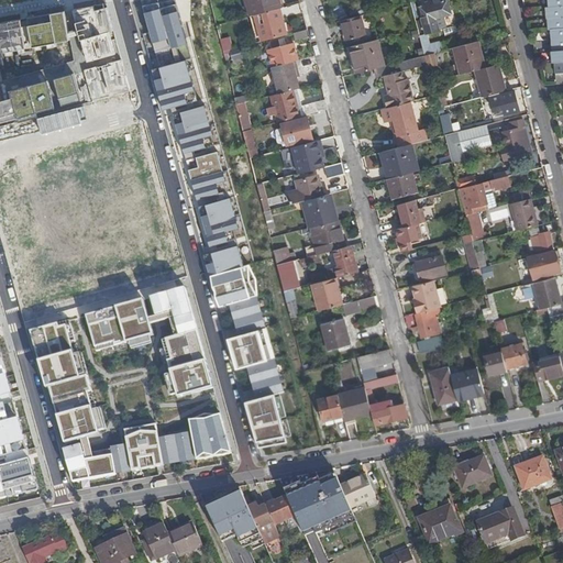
[(177,0),(143,0),(153,32),(185,25),(177,0)]
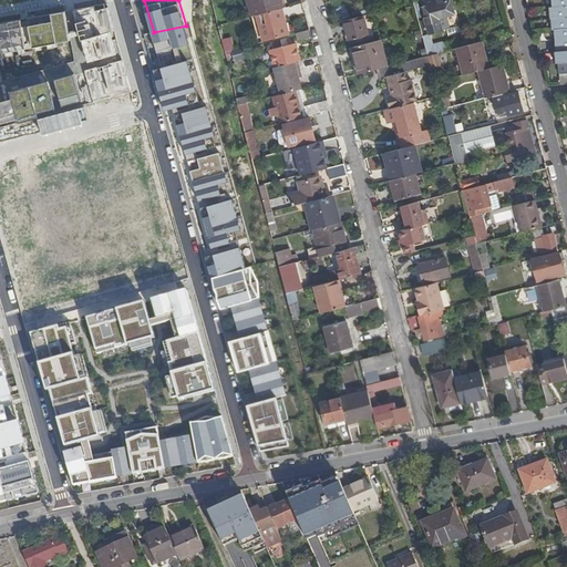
[(244,0),(248,17),(250,17),(256,14),(280,8),(281,8),(278,0),(244,0)]
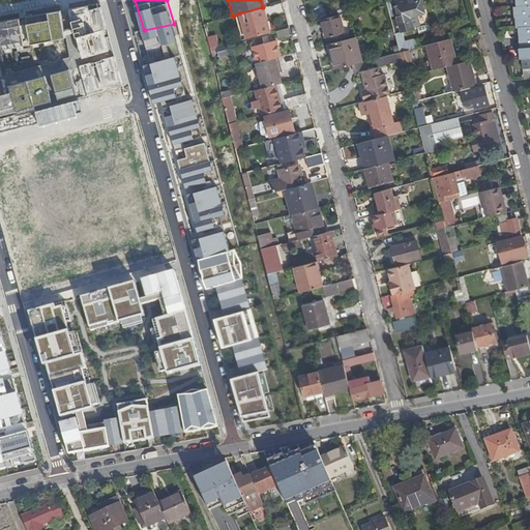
[(423,8),(420,0),(406,0),(407,3),(395,6),(399,16),(396,17),(401,31),(412,27),(409,17),(417,15),(416,10),(423,8)]
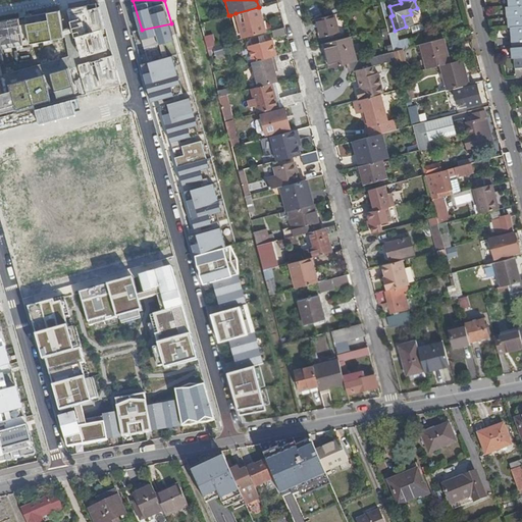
[(77,7),(86,38),(109,32),(101,1),(77,7)]
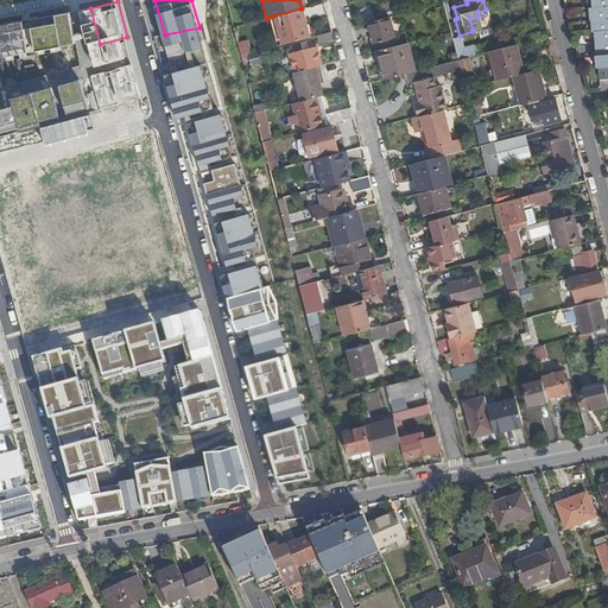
[(447,20),(454,18),(451,4),(444,5),(447,20)]
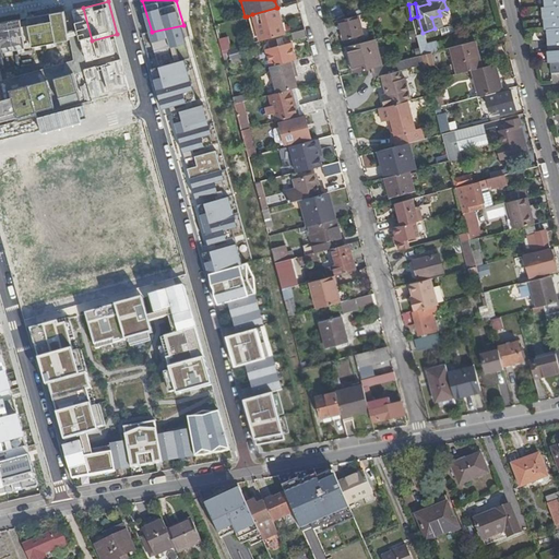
[(558,15),(558,4),(544,6),(540,7),(542,18),(543,18),(558,15)]
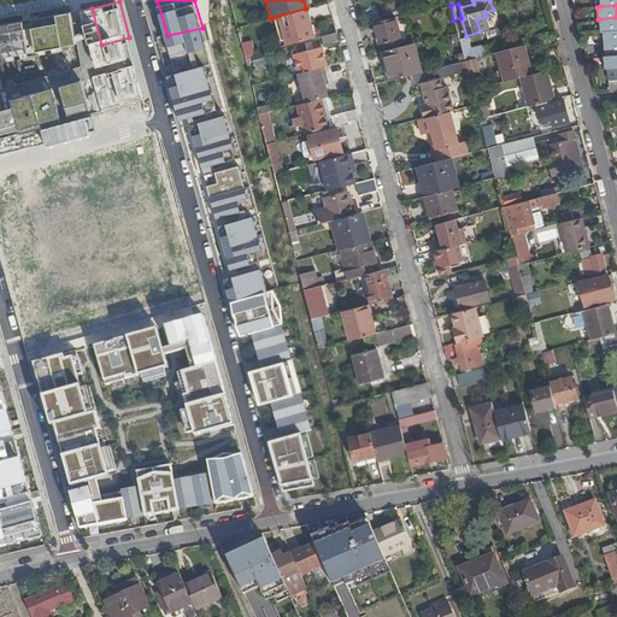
[(305,9),(278,16),(286,46),(312,39),(305,9)]
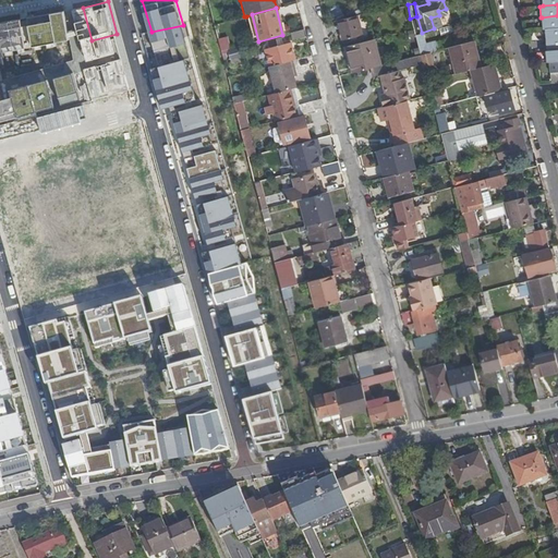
[(77,43),(69,10),(29,17),(37,50),(71,44),(77,43)]
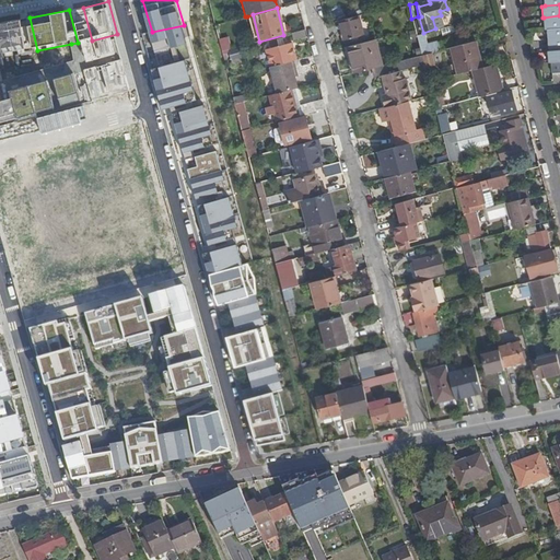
[(253,14),(247,16),(254,43),(259,42),(253,14)]
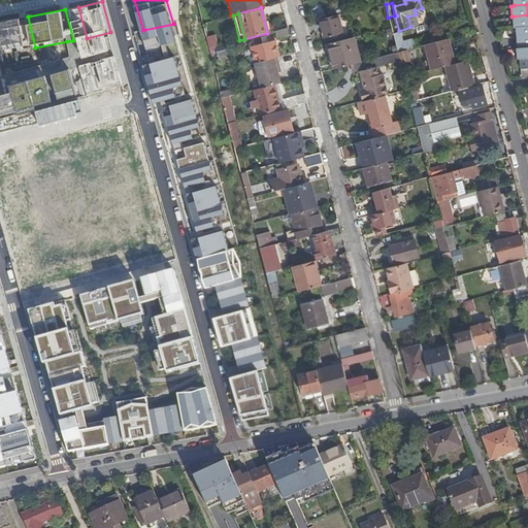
[(527,14),(513,17),(514,27),(515,27),(527,26),(527,14)]
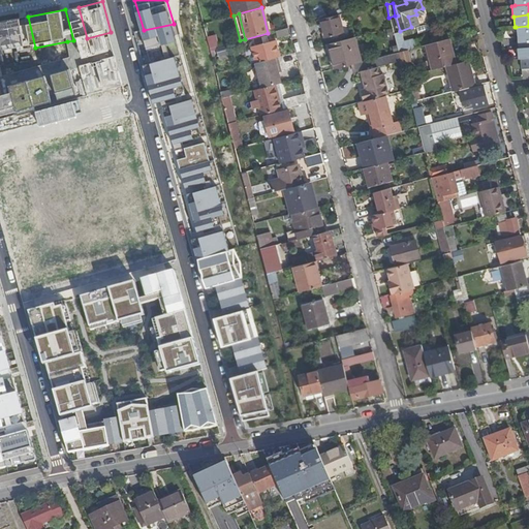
[(336,22),(334,16),(317,20),(322,39),(343,33),(340,21),(336,22)]
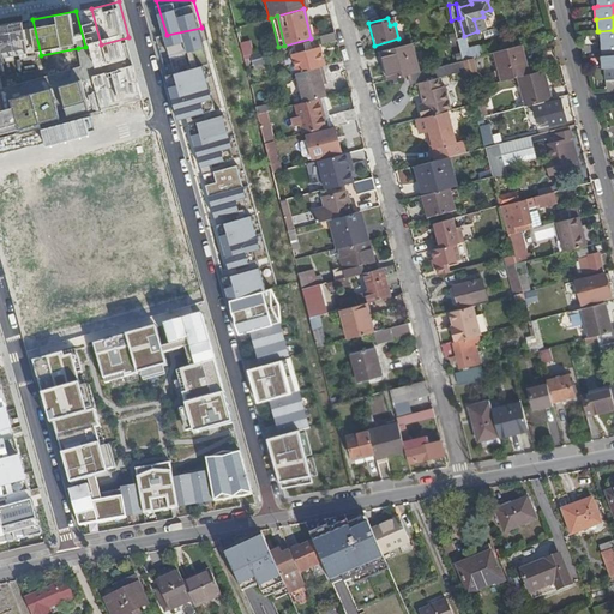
[(32,19),(0,25),(0,35),(5,53),(7,64),(41,55),(32,19)]
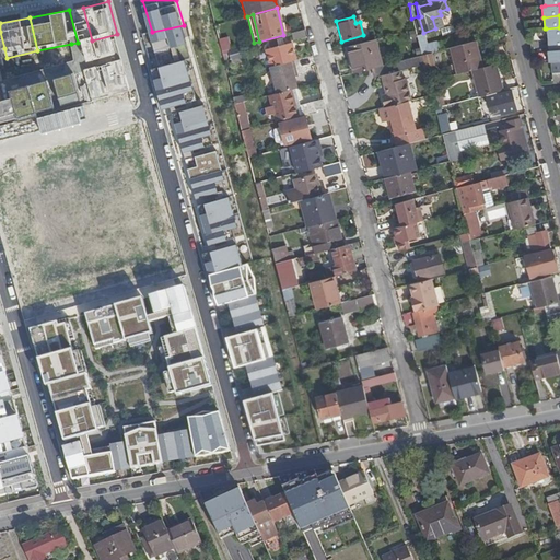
[(184,25),(152,32),(144,34),(152,62),(198,53),(188,24),(184,25)]
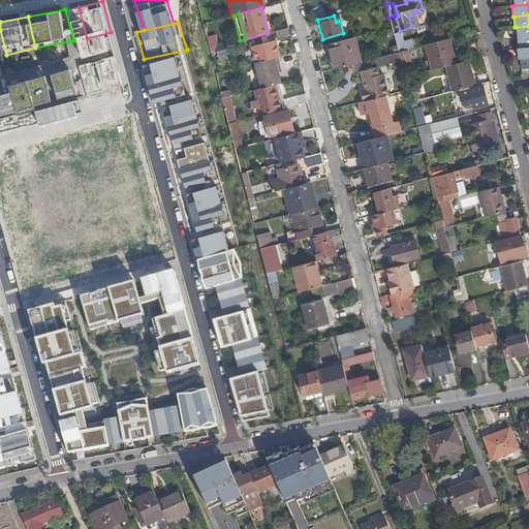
[(528,26),(516,27),(517,38),(528,36),(528,26)]
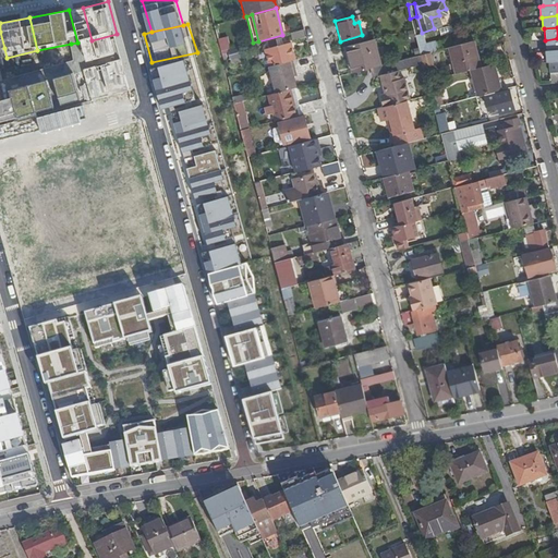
[(305,38),(302,29),(289,33),(291,41),(305,38)]
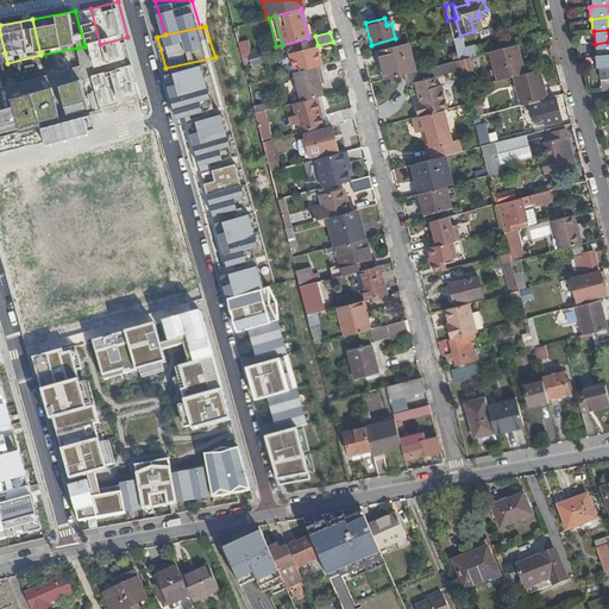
[(458,60),(478,55),(476,44),(464,48),(460,36),(452,38),(453,45),(458,60)]
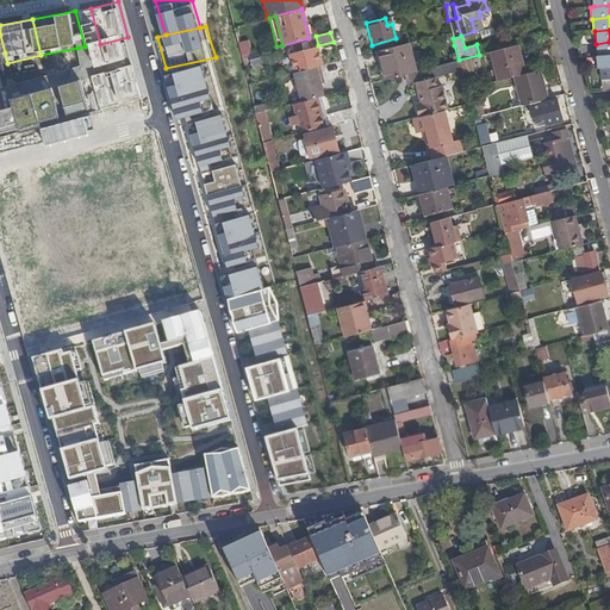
[(103,69),(134,61),(128,37),(100,44),(95,44),(103,69)]
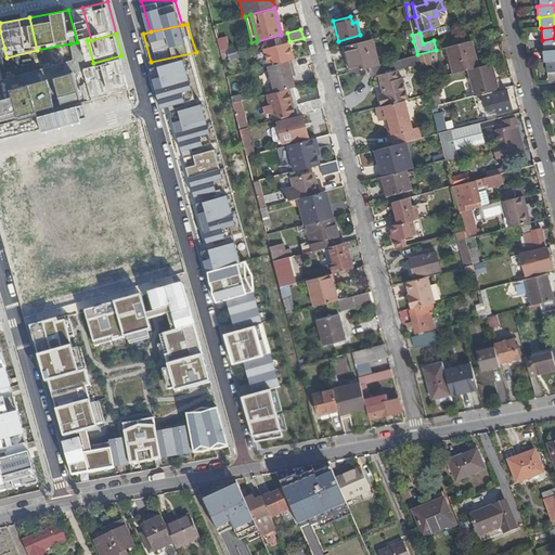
[(219,37),(216,38),(219,51),(227,49),(223,38),(220,38),(219,37)]
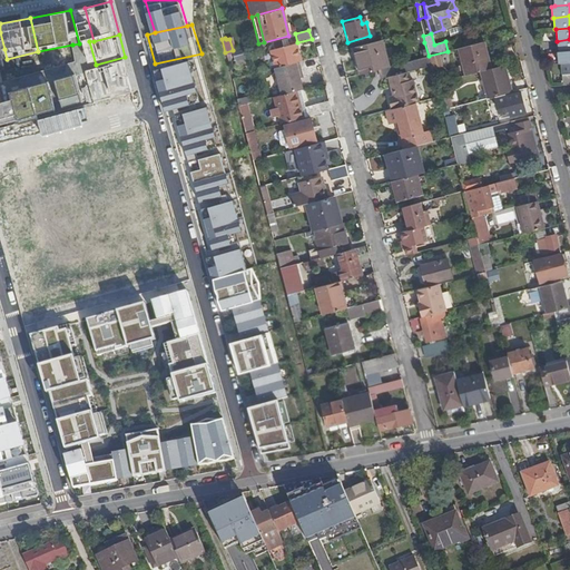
[(354,47),(361,74),(381,69),(390,67),(383,39),(354,47)]
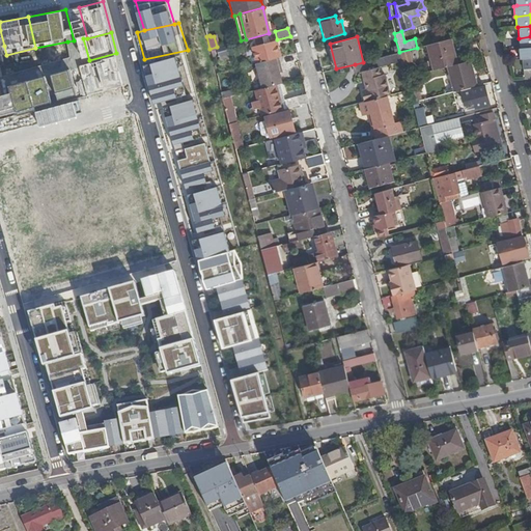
[(530,36),(519,38),(520,48),(530,47),(530,36)]
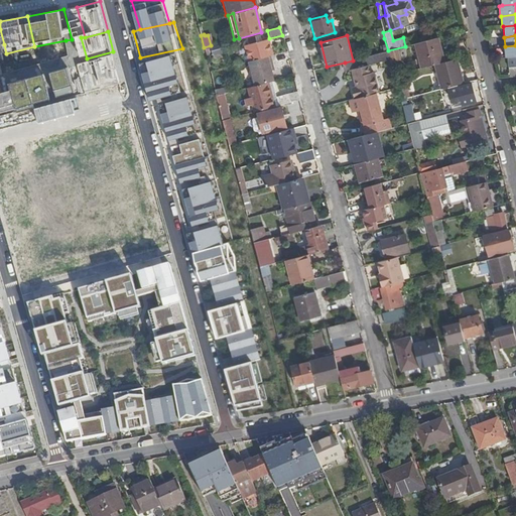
[(270,55),(272,55),(268,39),(261,41),(256,42),(254,36),(247,38),(249,44),(244,45),(246,53),(249,61),(270,55)]
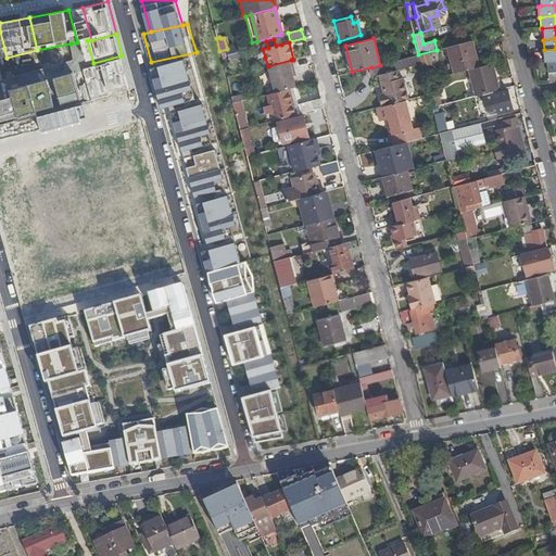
[(477,55),(472,40),(437,50),(418,54),(420,63),(425,80),(451,74),(470,68),(482,65),(479,54),(477,55)]
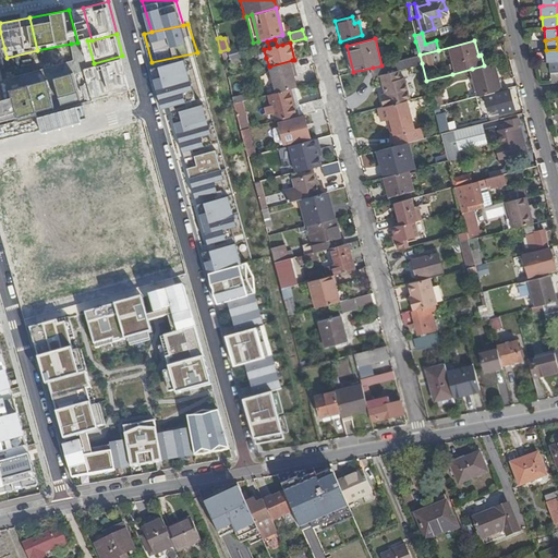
[(415,41),(410,43),(413,57),(420,55),(415,41)]
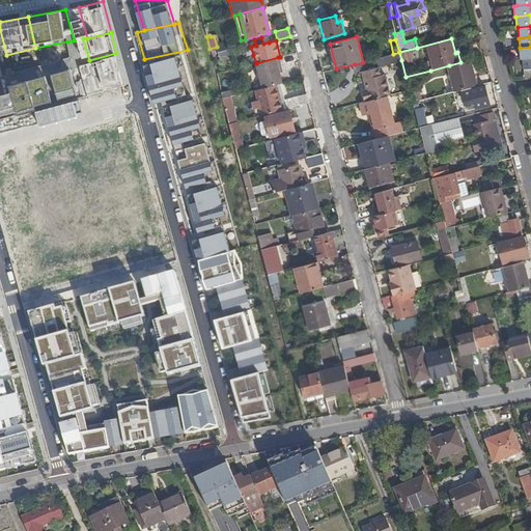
[(227,46),(216,49),(220,61),(230,59),(227,46)]
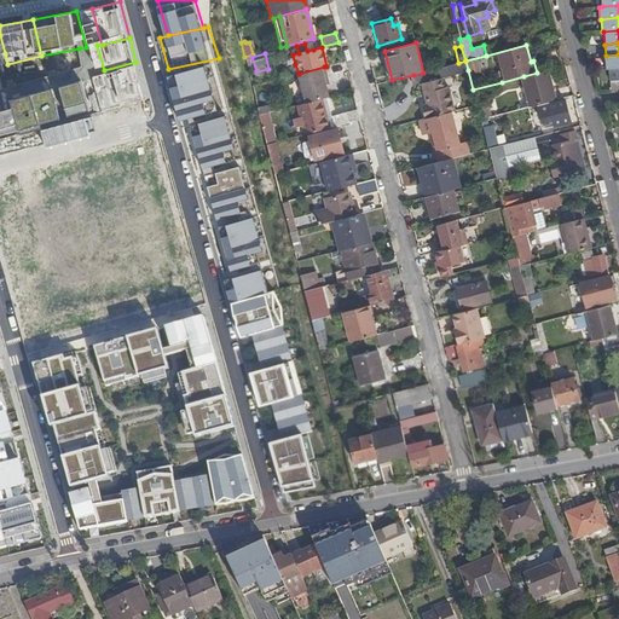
[(618,67),(618,55),(606,56),(605,56),(606,68),(608,68),(618,67)]
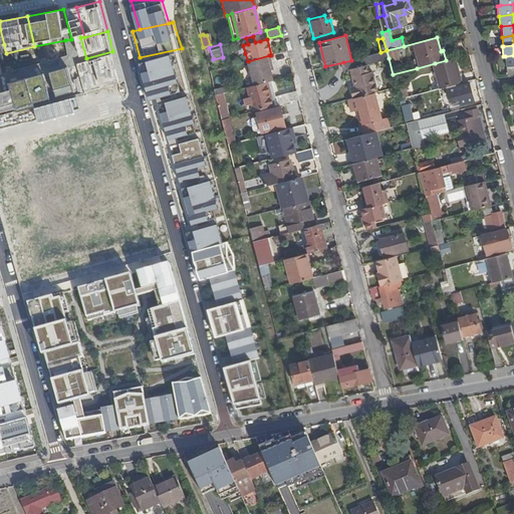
[(192,91),(182,48),(140,57),(152,100),(192,91)]
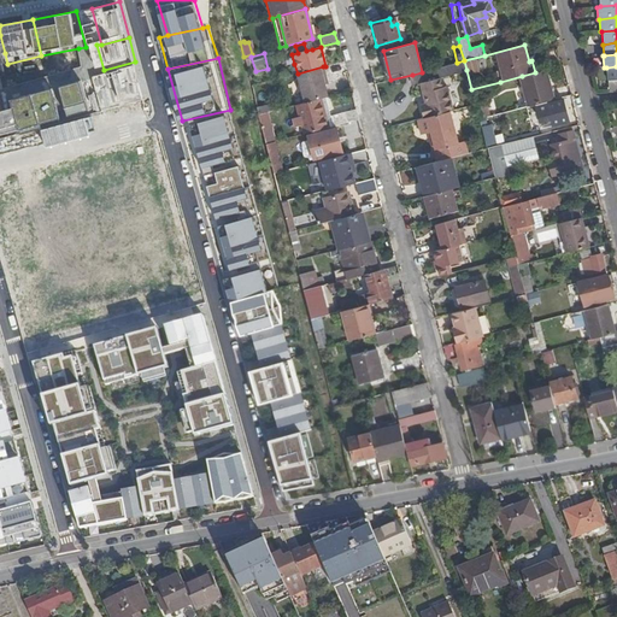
[(422,72),(412,75),(415,84),(419,83),(424,104),(419,105),(423,118),(452,111),(445,86),(441,87),(439,78),(466,70),(464,60),(457,63),(422,72)]
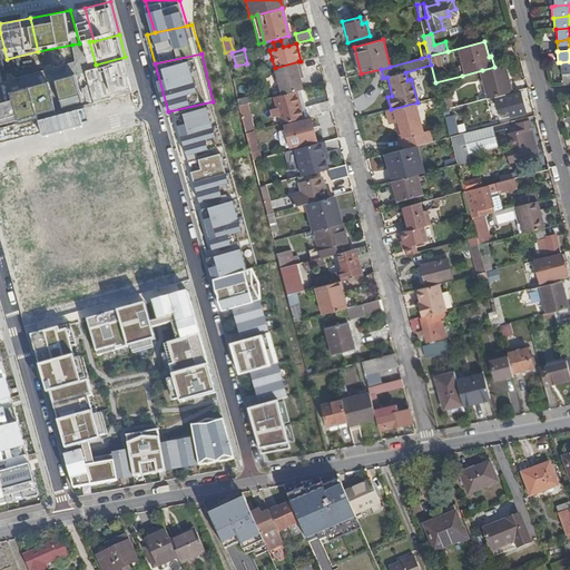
[(127,61),(111,66),(119,96),(135,91),(127,61)]
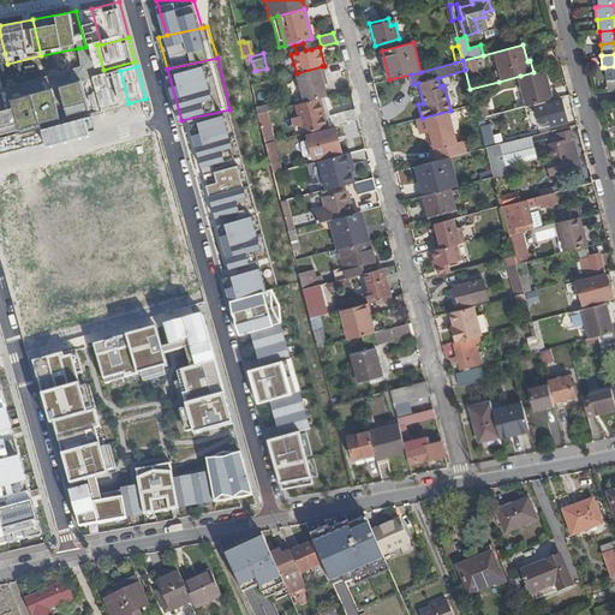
[(303,103),(326,97),(323,85),(321,77),(324,76),(322,66),(297,73),(296,73),(298,82),(303,103)]
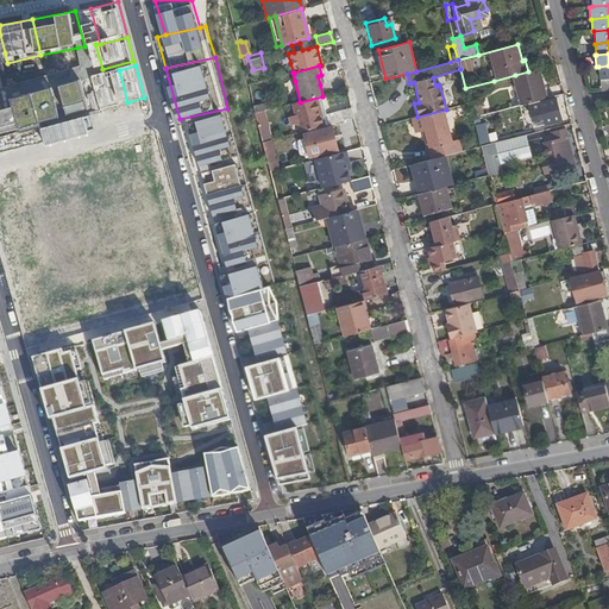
[(608,66),(598,67),(600,79),(608,77),(608,66)]
